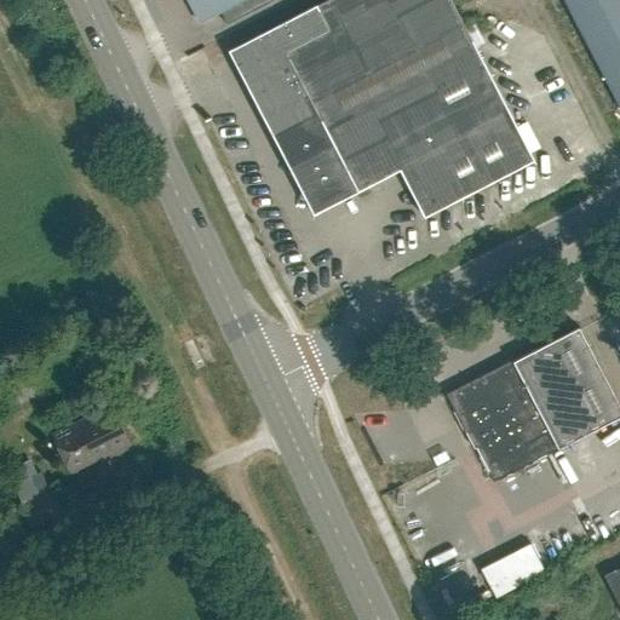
[(274,0),(185,0),(197,23),(218,12),(224,26),(274,0)]
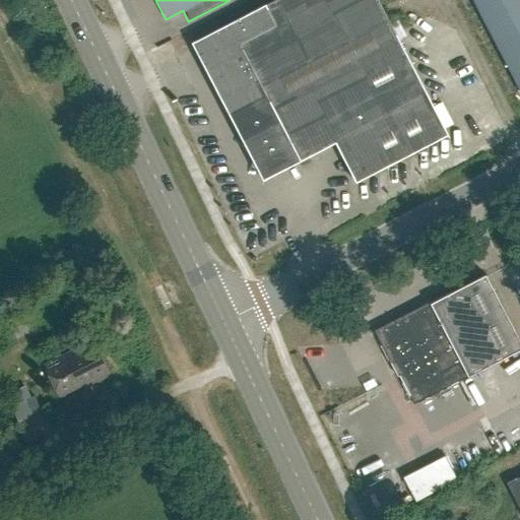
[(447,135),(376,0),(275,0),(273,1),(344,137),(365,178),(447,135)]
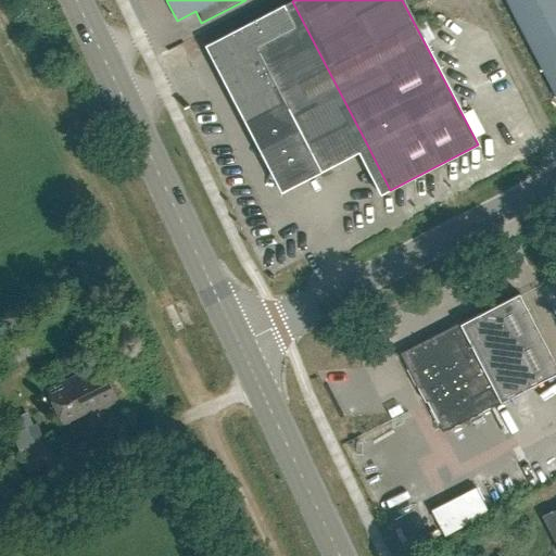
[(555,0),(504,0),(517,23),(555,98),(555,0)]
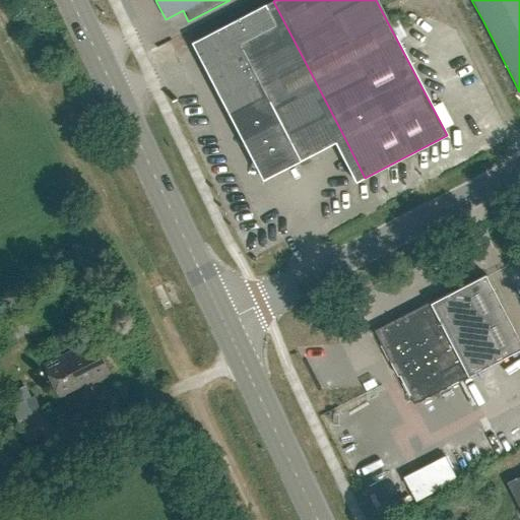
[(273,1),(210,35),(212,39),(194,49),(260,176),(298,156),(300,160),(344,137),(273,1)]
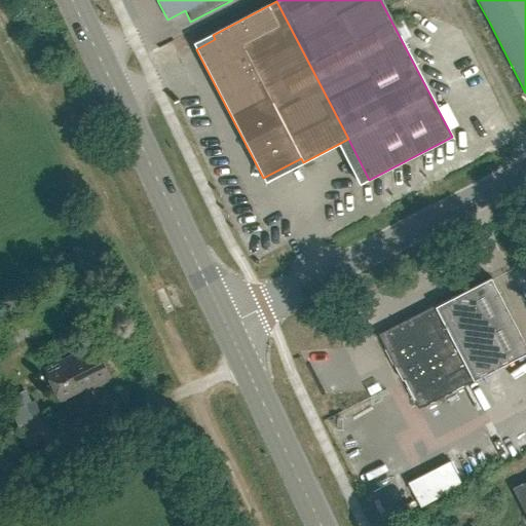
[(381,335),(404,379),(419,409),(525,353),(525,343),(492,277),(381,335)]
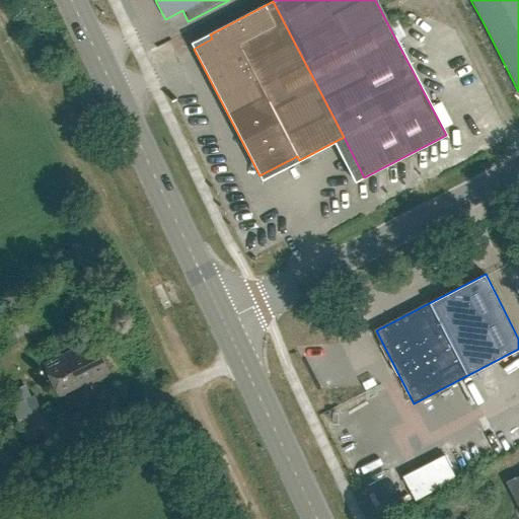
[(79,346),(48,361),(62,390),(89,377),(90,379),(112,369),(97,341),(81,349),(79,346)]
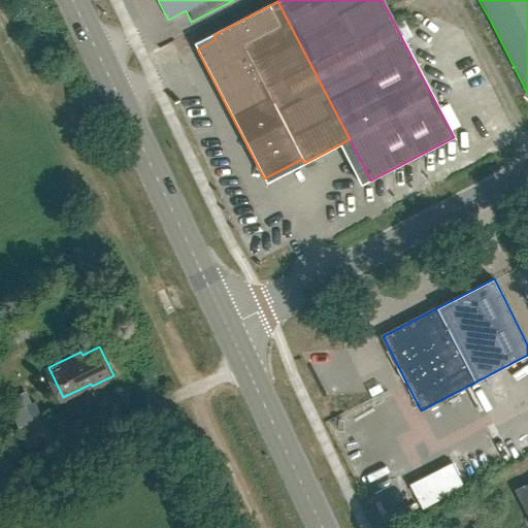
[(43,421),(35,400),(11,411),(18,427),(6,431),(9,440),(5,441),(13,460),(15,467),(51,452),(46,440),(54,437),(46,419),(43,421)]
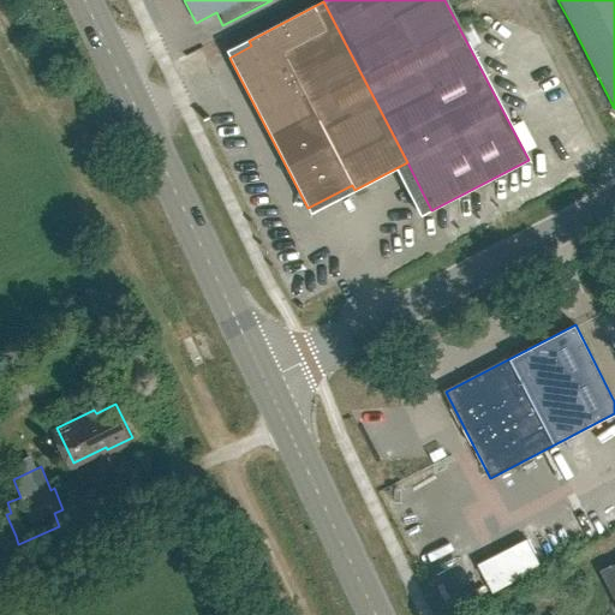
[(614,563),(601,571),(614,598),(614,563)]
